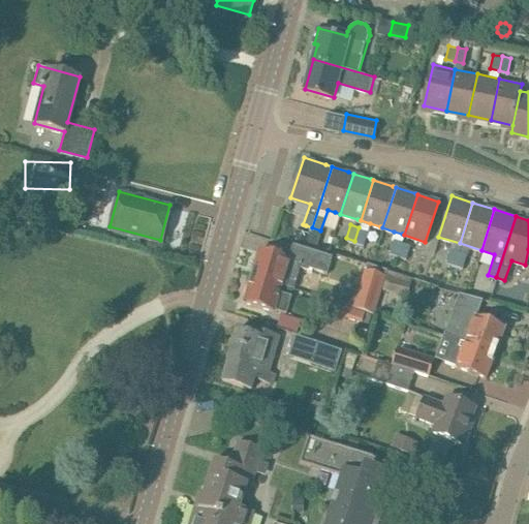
[(296,226),(292,235),(307,240),(309,230),(296,226)]
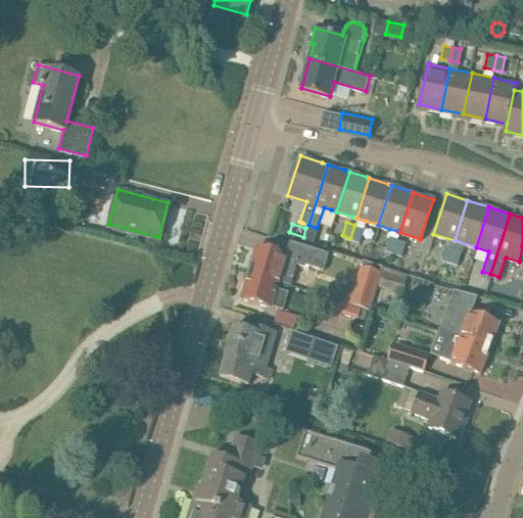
[(308,225),(303,243),(312,246),(317,228),(308,225)]
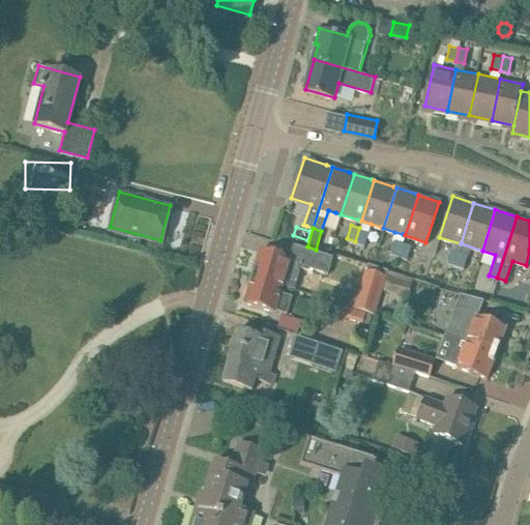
[(359,228),(355,241),(364,243),(364,242),(369,230),(359,228)]
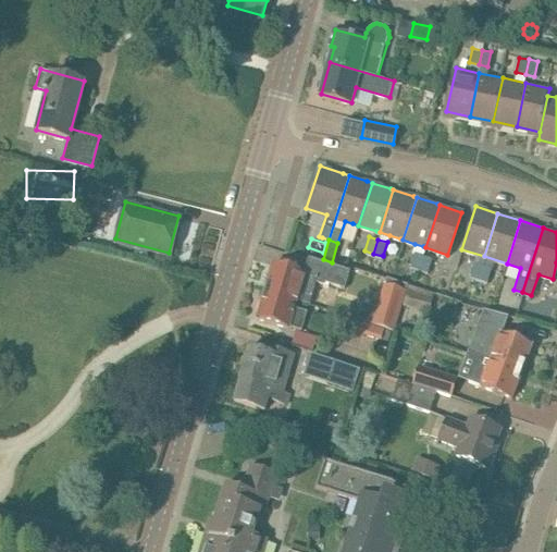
[(413,252),(409,265),(417,267),(419,268),(423,254),(421,254),(415,250),(413,252)]
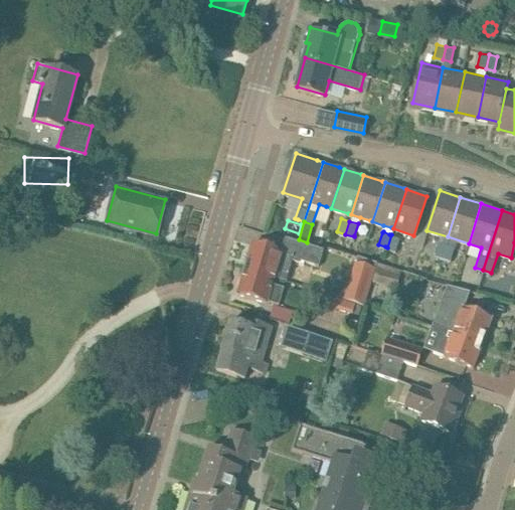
[(391,234),(387,247),(395,250),(399,237),(391,234)]
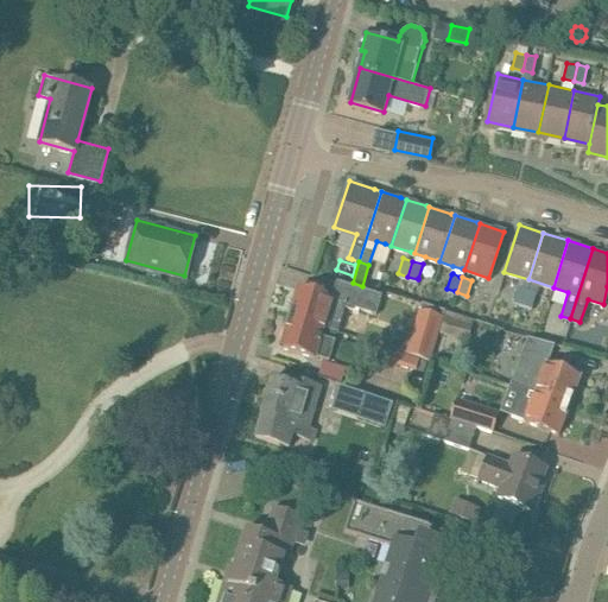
[(298,285),(290,316),(323,324),(337,329),(341,321),(346,304),(353,306),(354,304),(375,311),(382,292),(362,286),(353,283),(336,278),(331,295),(298,285)]
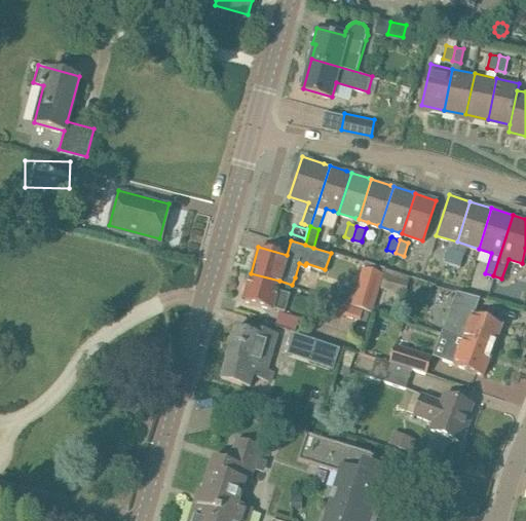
[(455,249),(447,246),(443,259),(451,261),(455,249)]
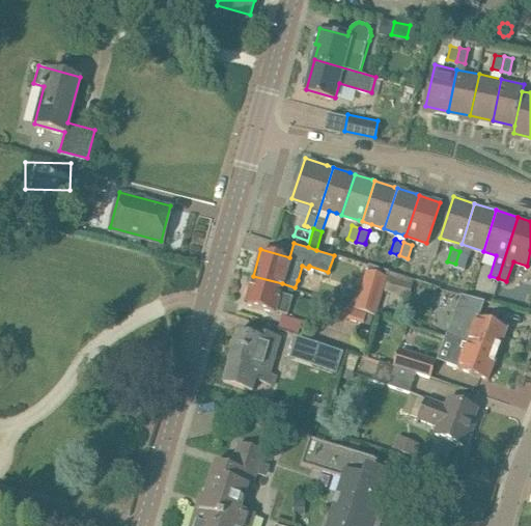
[(455,264),(465,267),(469,254),(459,251),(455,264)]
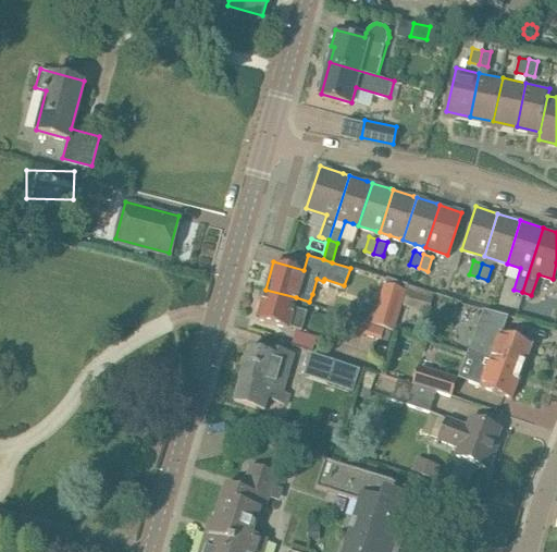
[(375,306),(371,321),(393,328),(405,289),(383,282),(375,306)]
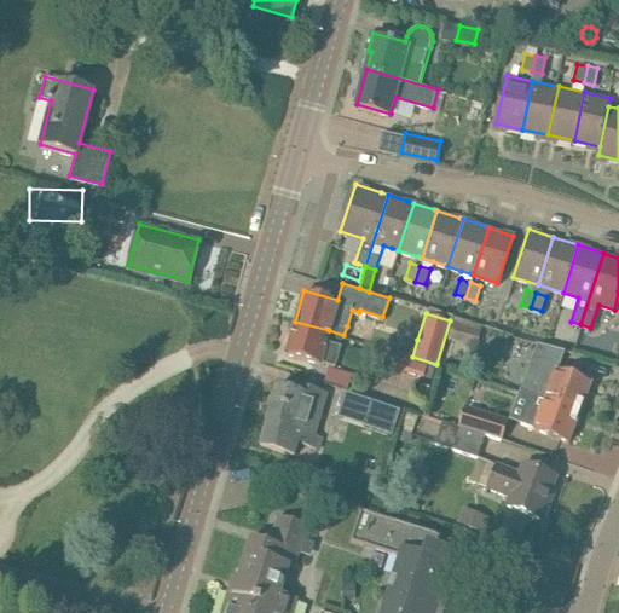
[(481,329),(453,319),(447,336),(476,345),(481,329)]
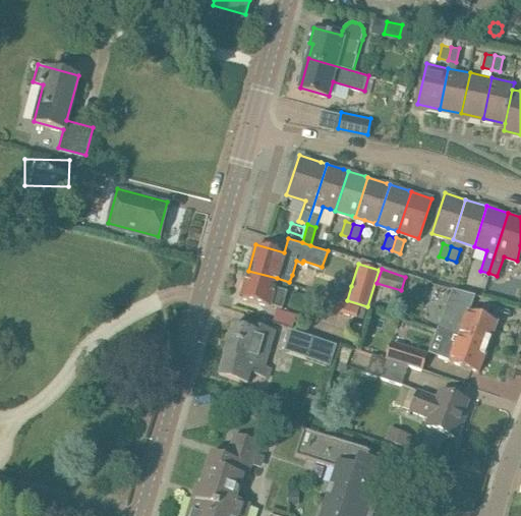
[(274,286),(277,278),(248,271),(241,295),(269,303),(270,302),(282,306),(287,289),(274,286)]
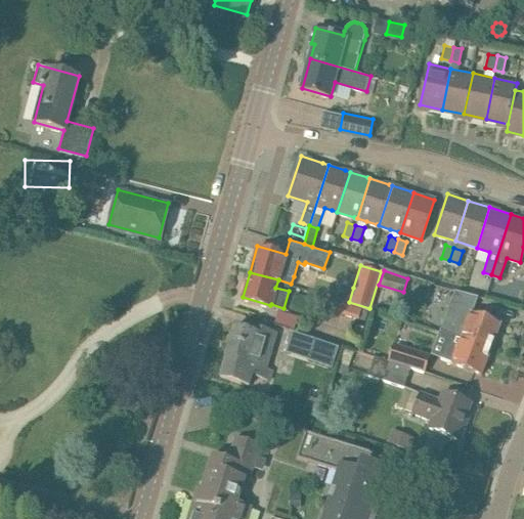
[(455,288),(440,329),(449,331),(461,334),(491,346),(500,320),(473,310),(478,295),(455,288)]
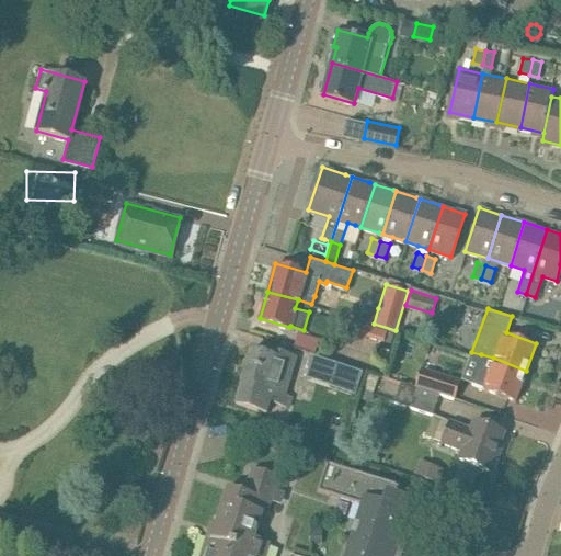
[(318,313),(313,327),(331,332),(335,318),(318,313)]
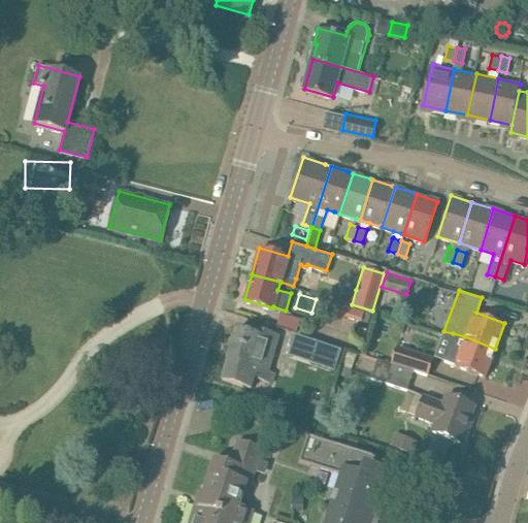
[(365,309),(334,300),(331,311),(361,320),(365,309)]
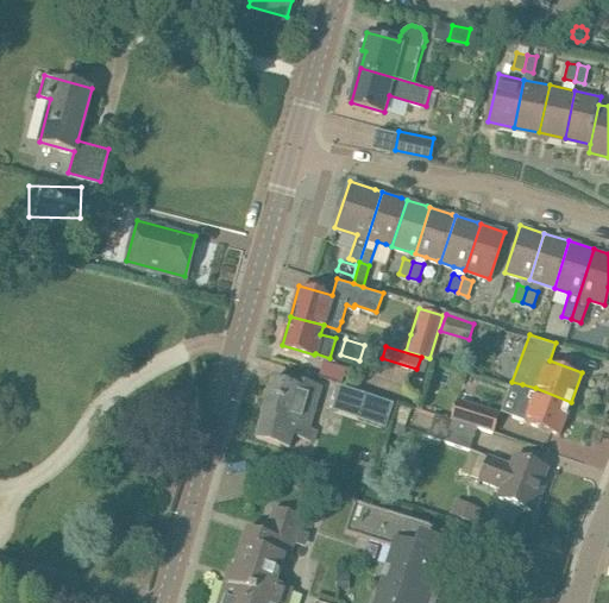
[(319,371),(340,378),(340,377),(353,381),(357,370),(344,366),(345,364),(324,357),(319,371)]
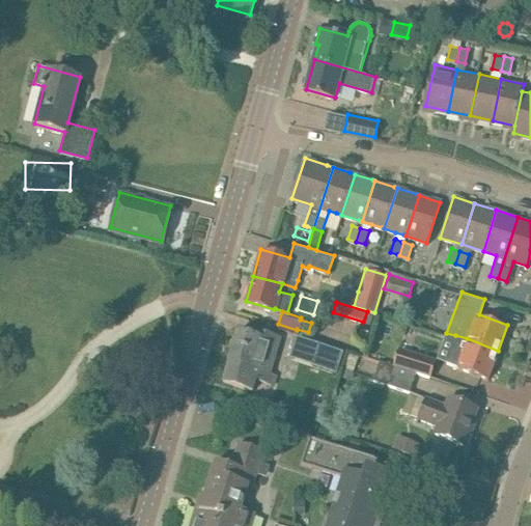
[(361,326),(359,335),(368,337),(370,328),(361,326)]
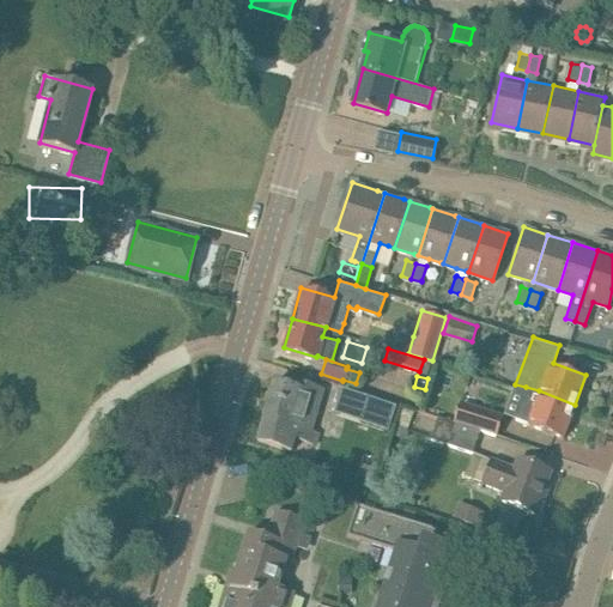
[(302,382),(301,388),(273,381),(263,413),(311,428),(311,426),(315,428),(316,426),(311,425),(322,388),(302,382)]
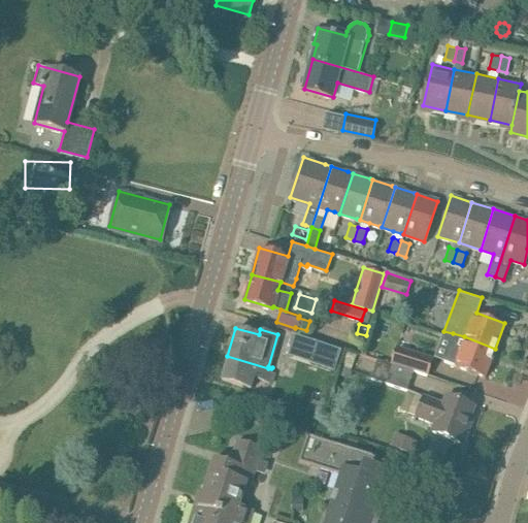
[(495,349),(464,336),(461,344),(451,339),(444,357),(455,360),(454,361),(485,373),(495,349)]
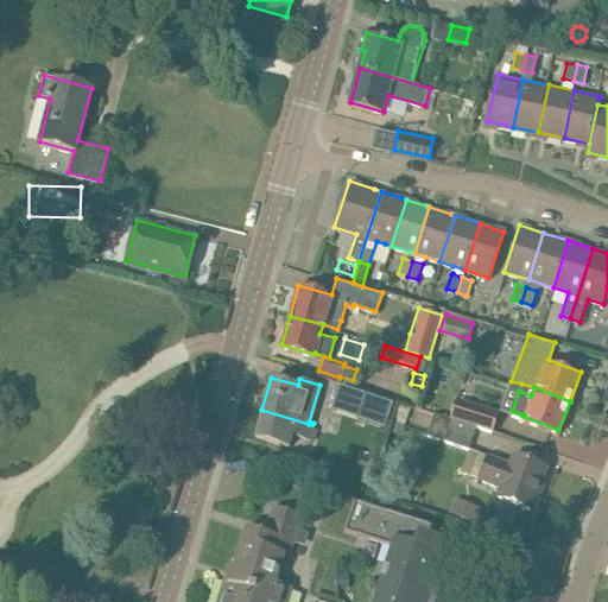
[(367,391),(359,416),(386,424),(393,399),(367,391)]
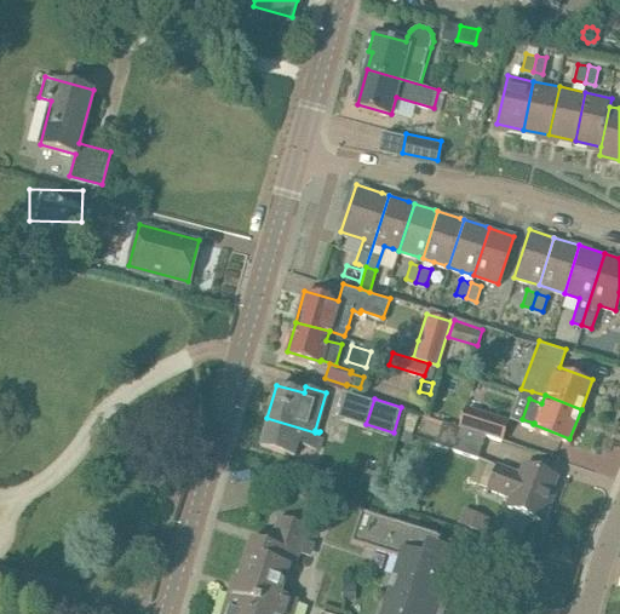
[(468,405),(460,423),(503,436),(507,419),(468,405)]
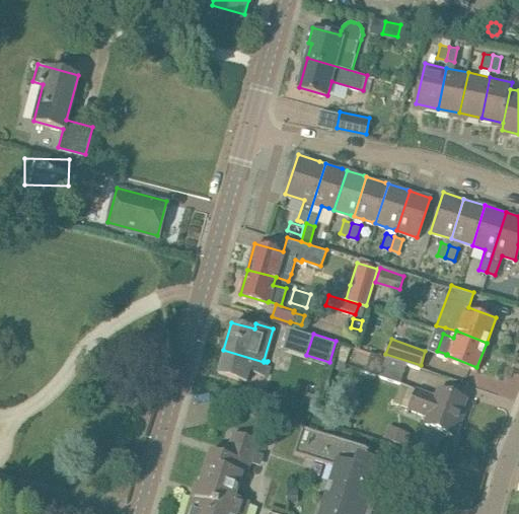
[(264,362),(223,350),(223,351),(224,352),(218,370),(246,378),(249,368),(264,373),(267,362),(264,361),(264,362)]
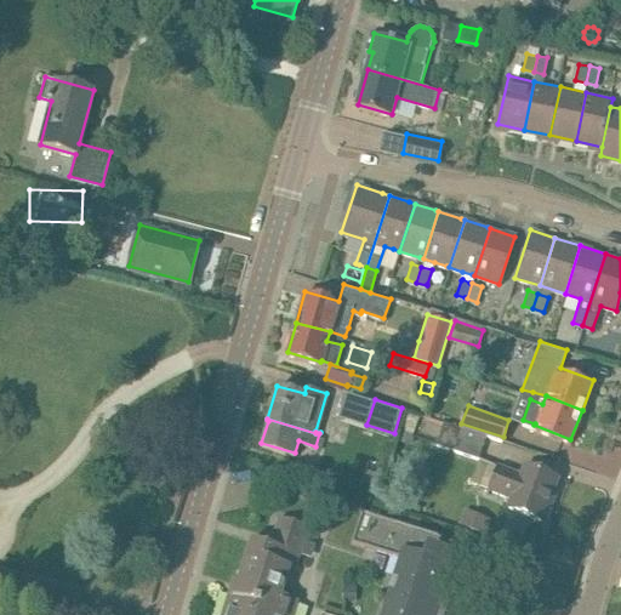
[(503,437),(461,423),(461,425),(444,419),(437,442),(479,455),(486,433),(502,438),(503,437)]
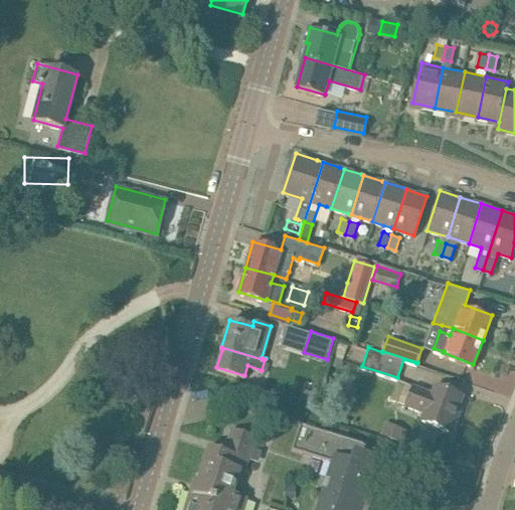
[(404,380),(397,399),(406,402),(406,403),(425,410),(422,417),(450,429),(450,427),(453,428),(457,416),(455,415),(463,394),(436,383),(433,390),(415,384),(404,380)]
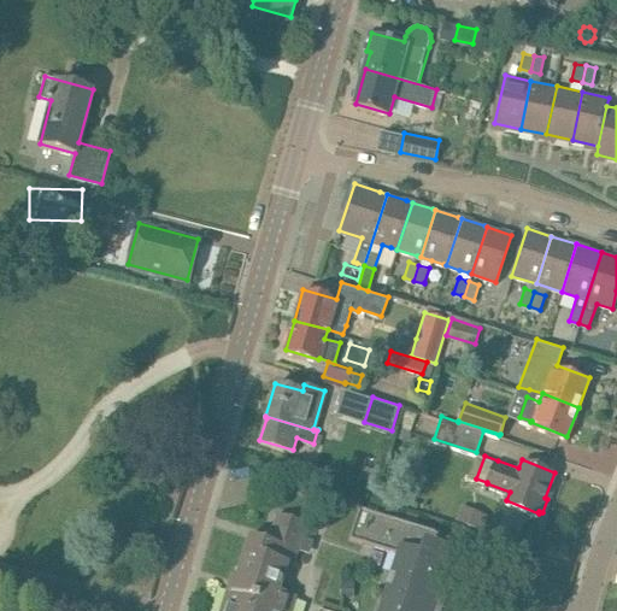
[(307,457),(304,468),(321,473),(323,462),(307,457)]
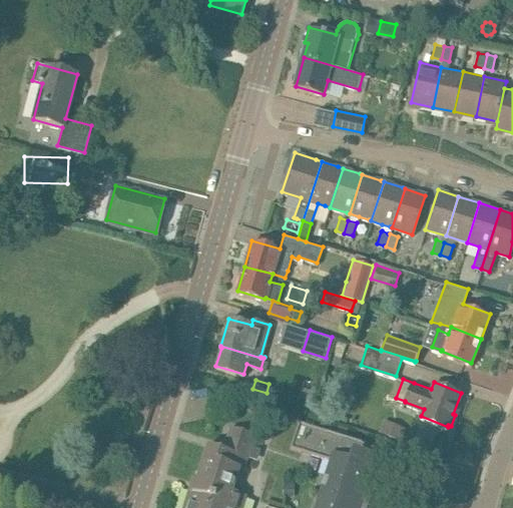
[(363,458),(368,441),(300,419),(292,444),(337,459),(333,473),(329,472),(328,474),(325,473),(322,484),(325,485),(317,507),(367,507),(370,502),(366,501),(379,463),(363,458)]
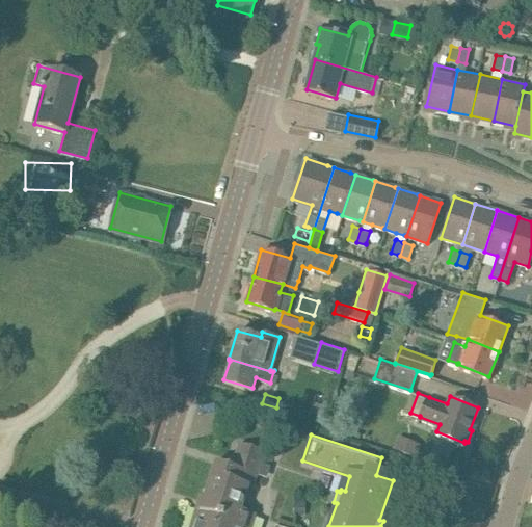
[(419,443),(399,435),(393,446),(414,454),(419,443)]
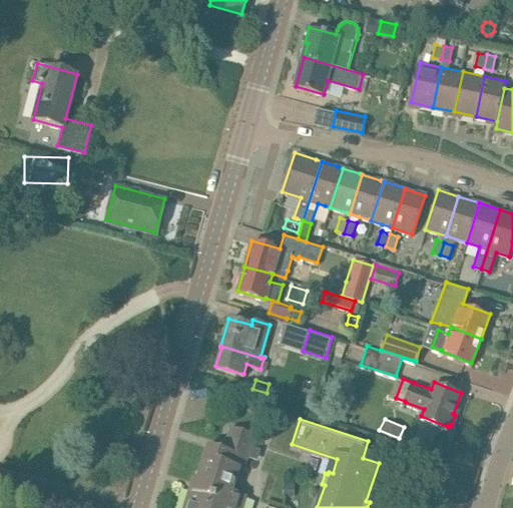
[(241,507),(246,493),(233,489),(236,479),(241,481),(257,432),(230,424),(222,449),(208,445),(194,490),(190,489),(184,507),(241,507)]
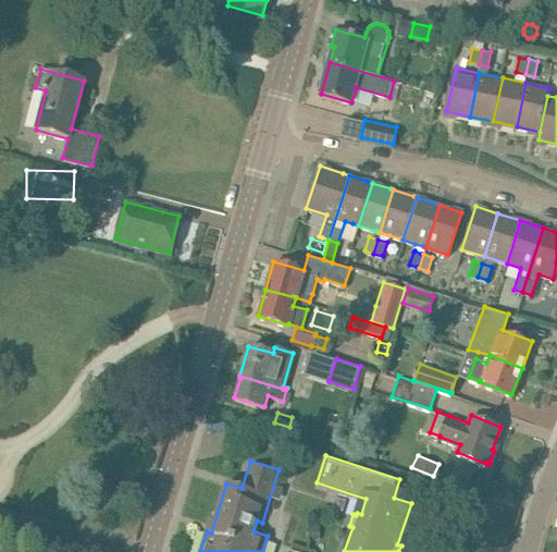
[(308,519),(308,535),(318,535),(318,519),(308,519)]
